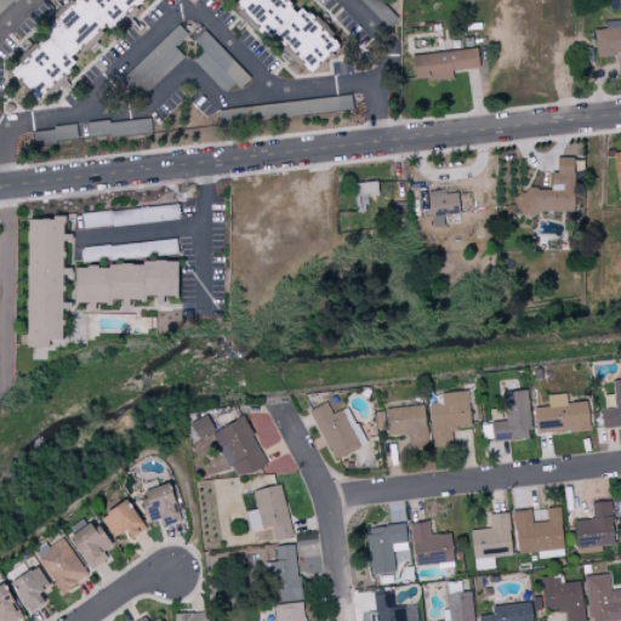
[(18,0),(15,4),(12,1),(0,12),(0,0),(18,0)]
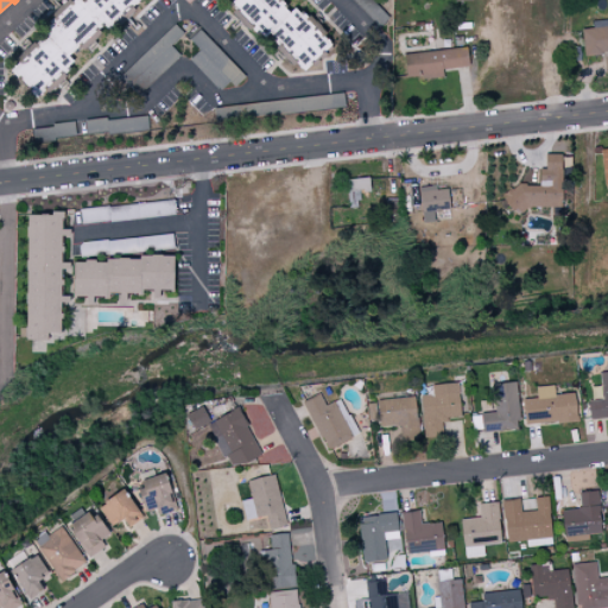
[(13,73),(43,93),(62,67),(59,64),(70,50),(75,54),(106,10),(118,19),(131,0),(88,0),(87,4),(82,0),(74,0),(59,20),(67,26),(56,42),(43,32),(13,73)]
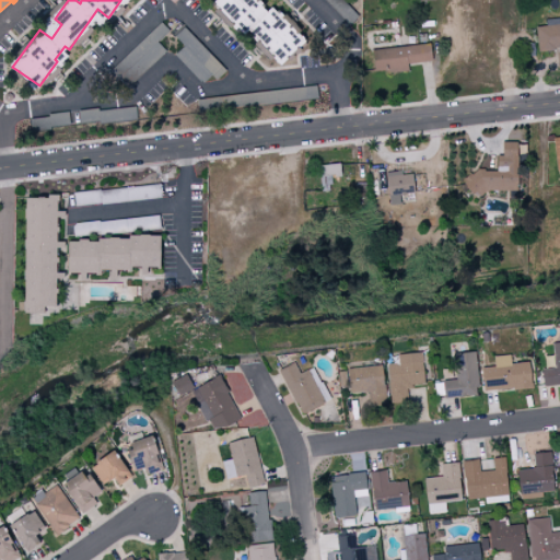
[(307,42),(275,6),(269,11),(258,0),(213,0),(229,15),(247,35),(253,30),(283,63),(307,42)]
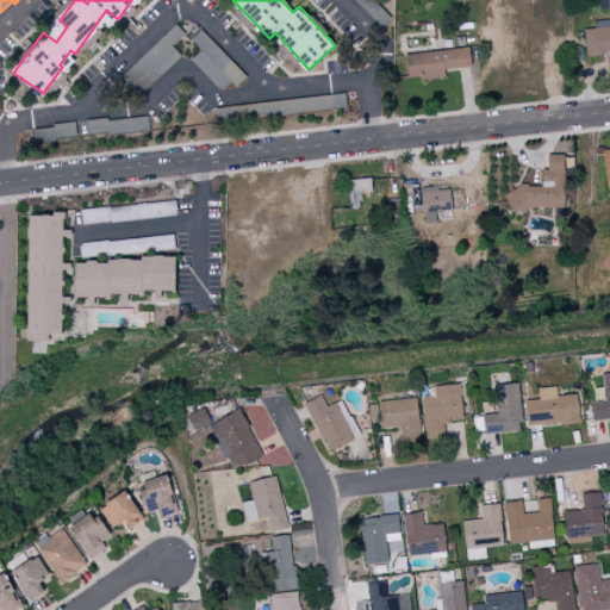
[(608,55),(609,74),(609,19),(596,20),(596,27),(585,29),(586,56),(608,55)]
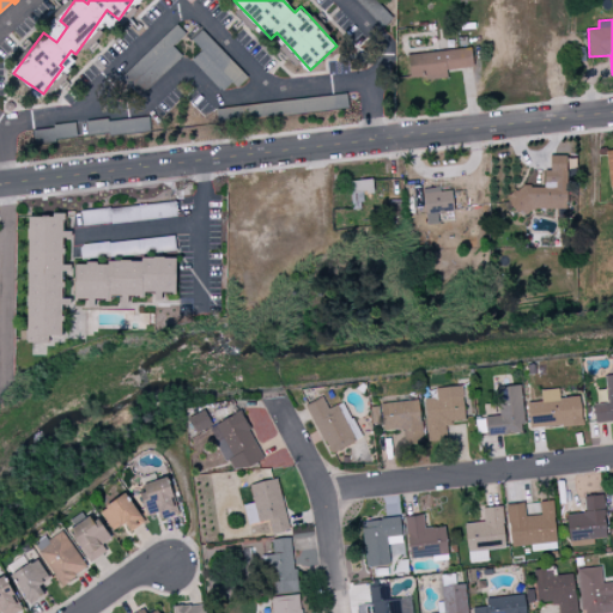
[(408,54),(411,79),(448,76),(448,70),(474,66),(472,47),(408,54)]
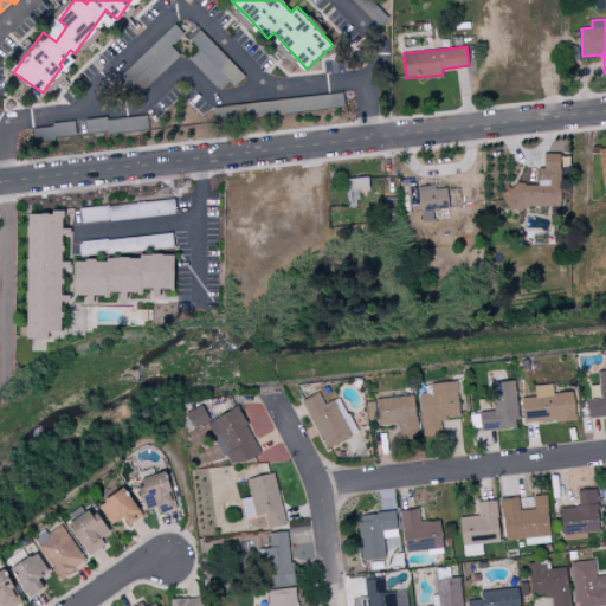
[(134,65),(121,78),(128,85),(129,84),(139,94),(152,83),(134,65)]
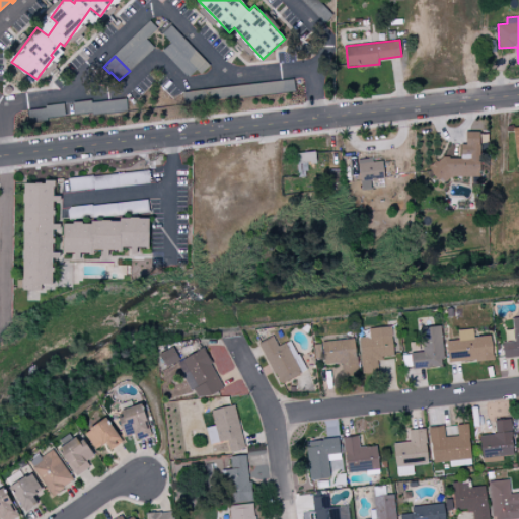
[(461,159),(434,159),(434,177),(482,177),(482,132),(467,132),(467,144),(461,143),(461,159)]
